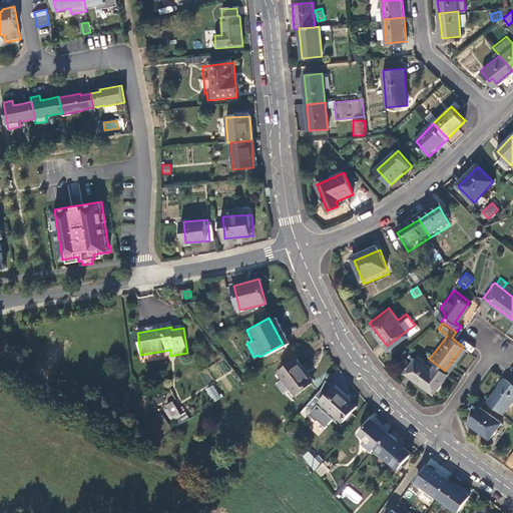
[(246,361),(253,357),(246,343),(239,347),(246,361)]
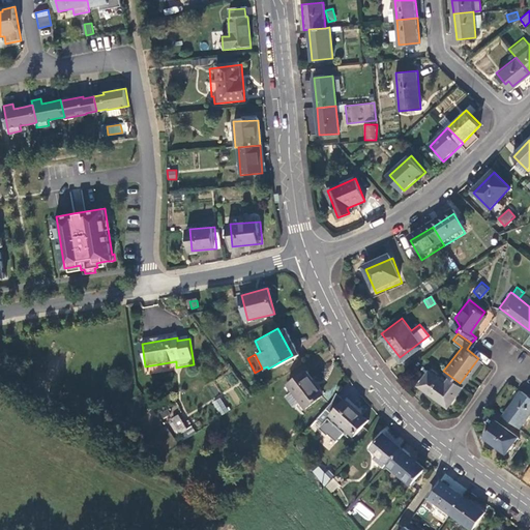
[(444,404),(460,383),(447,374),(442,381),(427,369),(416,382),(444,404)]
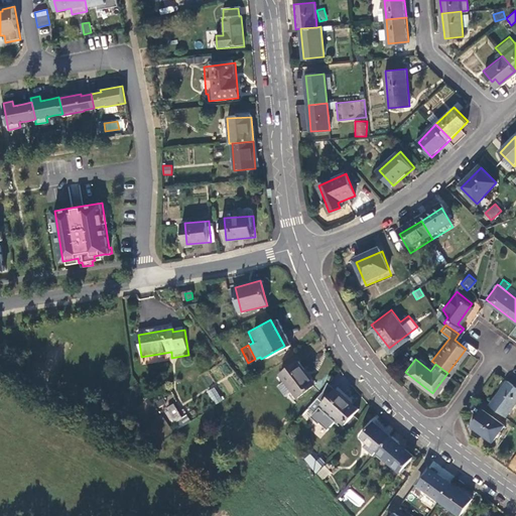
[(290,393),(295,400),(314,385),(296,362),(277,376),(282,383),(290,393)]
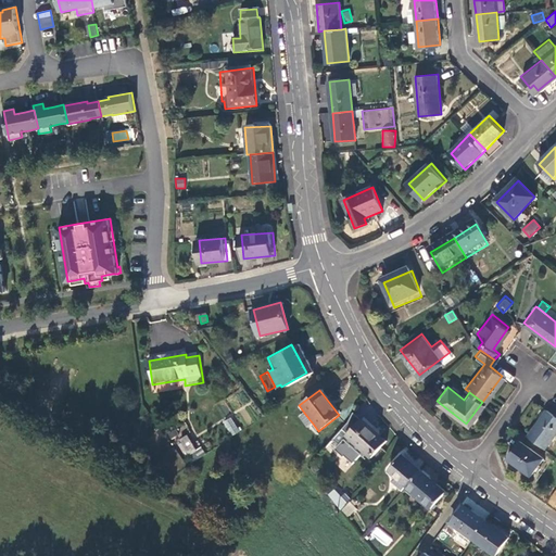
[(545,409),(526,436),(543,449),(555,430),(555,416),(555,417),(545,409)]
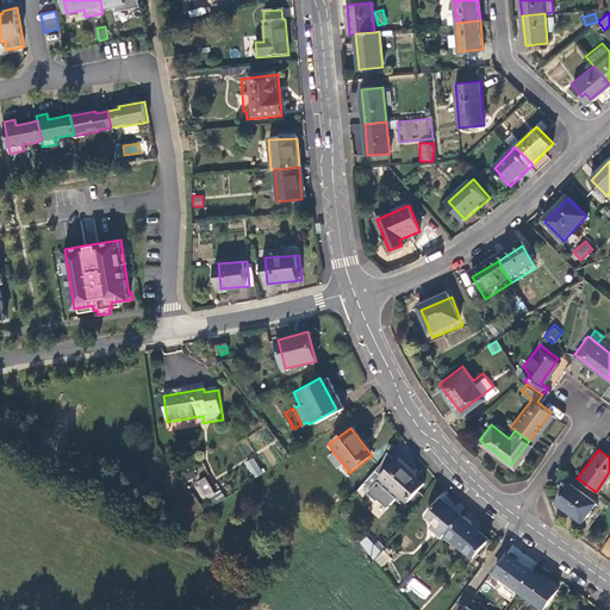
[(336,470),(343,465),(334,453),(328,459),(336,470)]
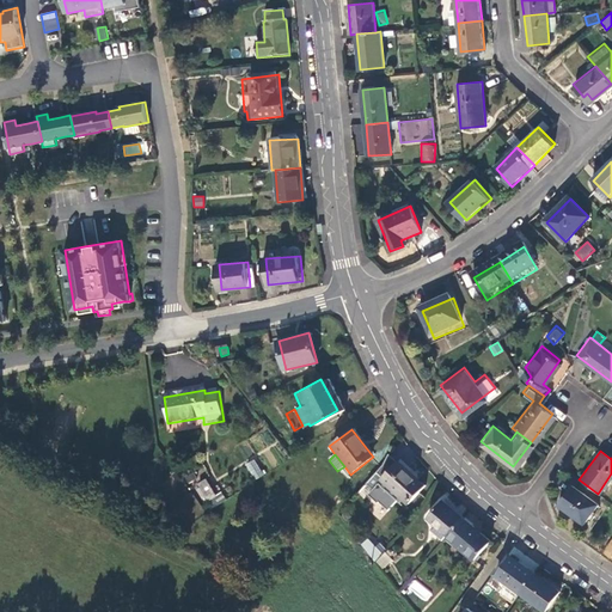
[(255,459),(245,464),(254,481),(263,476),(255,459)]
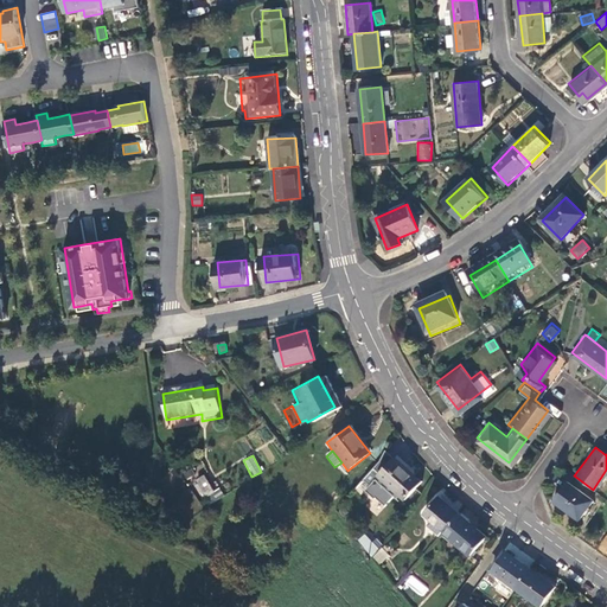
[(401,499),(417,483),(393,457),(377,473),(370,467),(360,479),(366,485),(362,490),(371,499),(372,498),(381,506),(390,498),(396,503),(400,499),(401,499)]
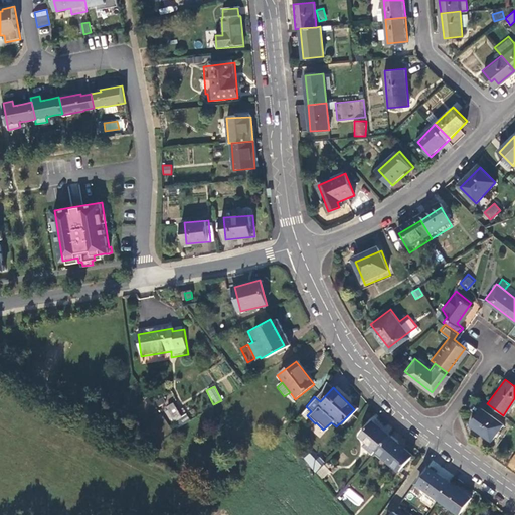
[(174,422),(184,414),(181,409),(178,411),(173,405),(172,406),(171,404),(166,408),(167,410),(166,412),(170,419),(172,418),(174,422)]
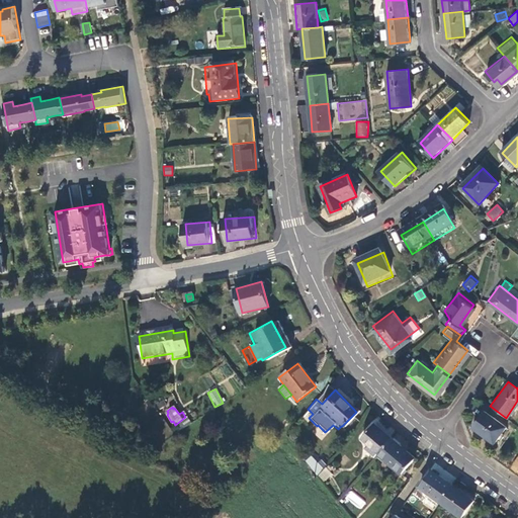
[(504,425),(483,410),(470,426),(492,442),(504,425)]
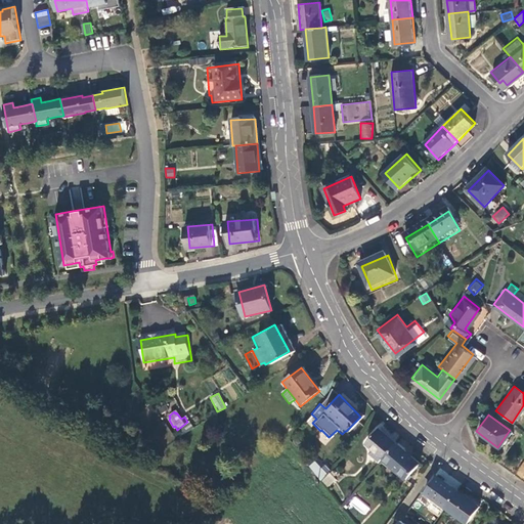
[(359,438),(380,457),(392,442),(372,424),(359,438)]
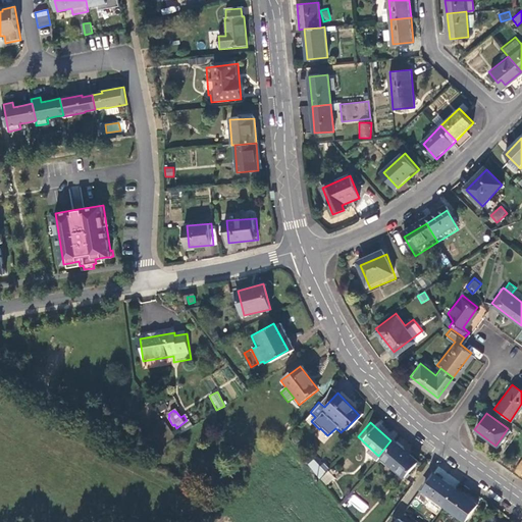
[(411,459),(390,440),(378,456),(377,457),(398,475),(411,459)]
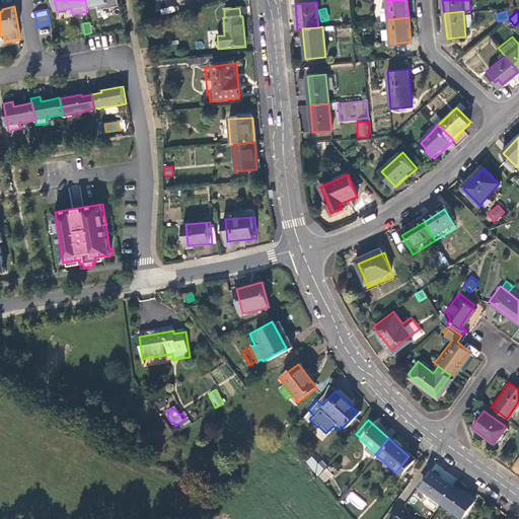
[(304,463),(318,475),(325,466),(311,455),(304,463)]
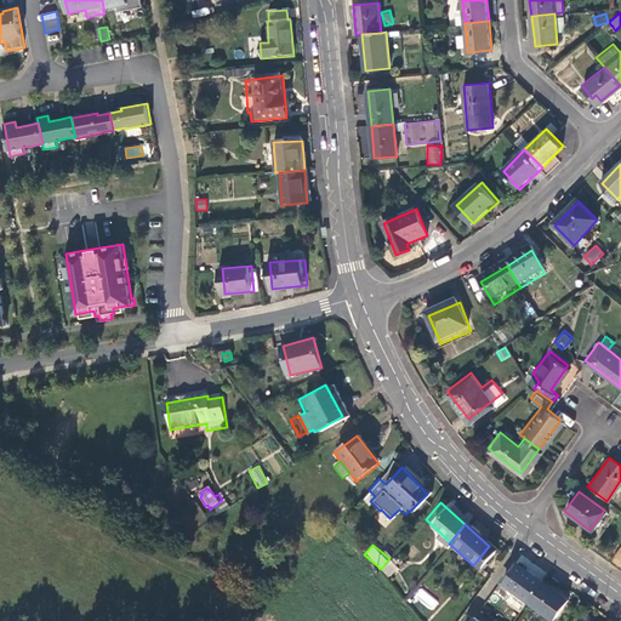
[(496,581),(522,602),(536,581),(534,579),(535,579),(510,559),(496,581)]
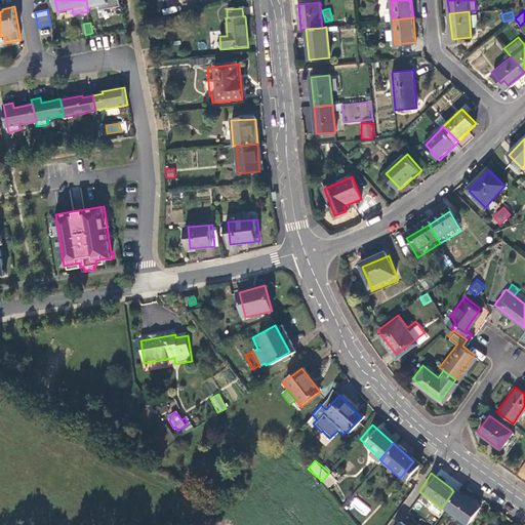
[(329,474),(322,482),(329,488),(336,480),(329,474)]
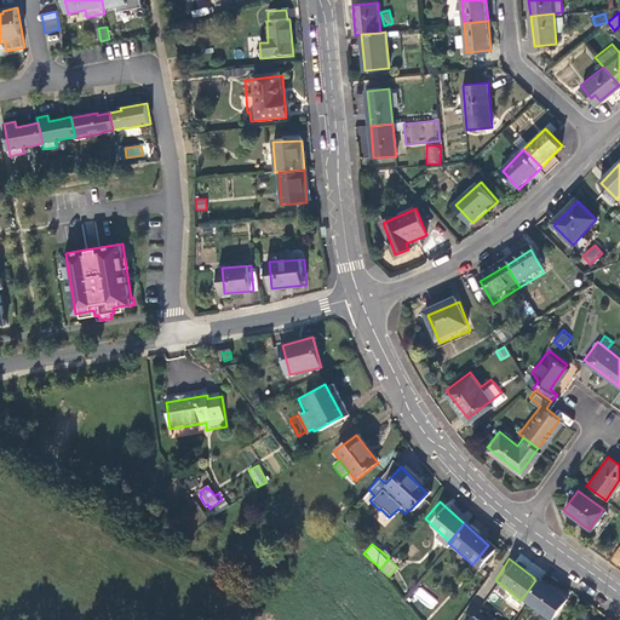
[(550,591),(535,580),(521,601),(544,618),(561,595),(551,587),(550,591)]
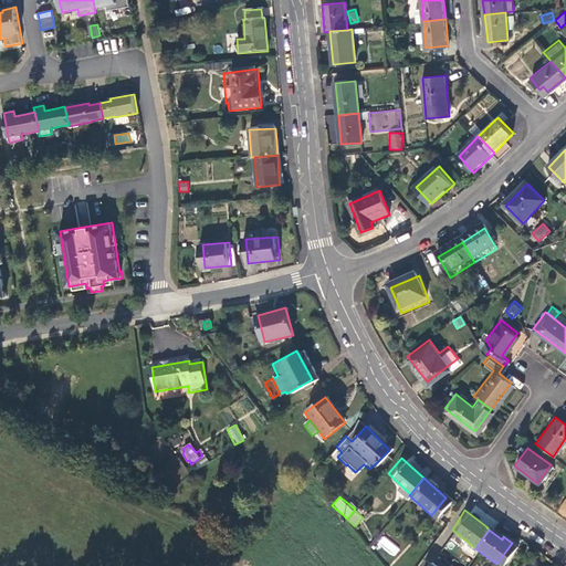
[(378,543),(394,557),(400,549),(385,535),(378,543)]
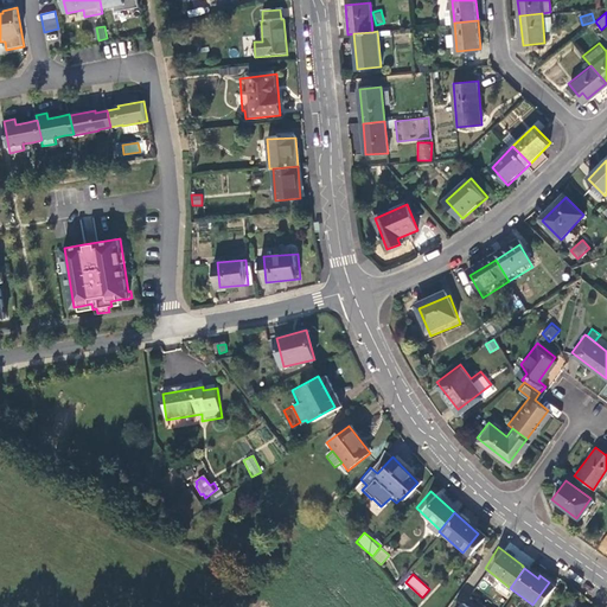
[(468,606),(484,606),(468,595),(464,602),(468,606)]
